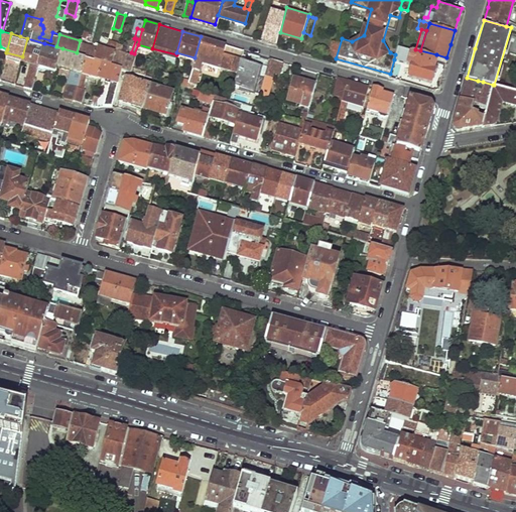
[(188,79),(187,85),(189,86),(191,83),(195,84),(201,61),(219,66),(222,56),(239,60),(240,57),(243,48),(201,36),(195,57),(188,79)]
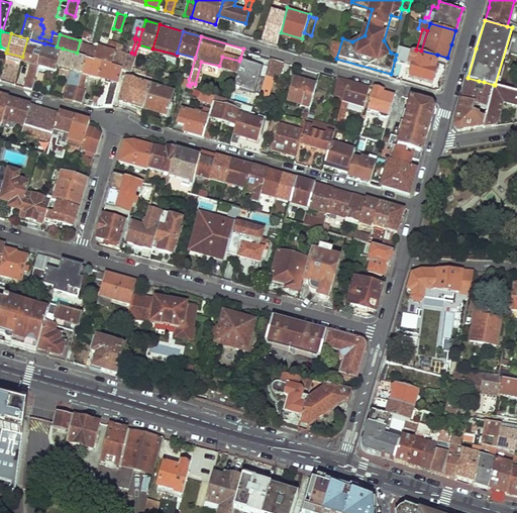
[(97,45),(93,58),(103,61),(111,63),(115,50),(118,40),(108,37),(105,47),(103,47),(104,42),(98,40),(97,45)]
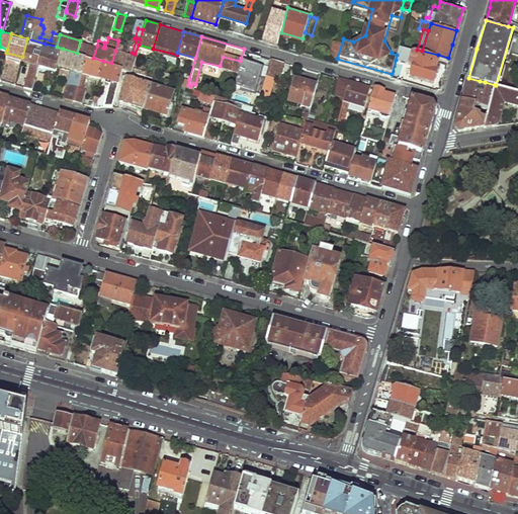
[(27,38),(22,57),(31,60),(24,83),(33,86),(38,65),(45,44),(27,38)]
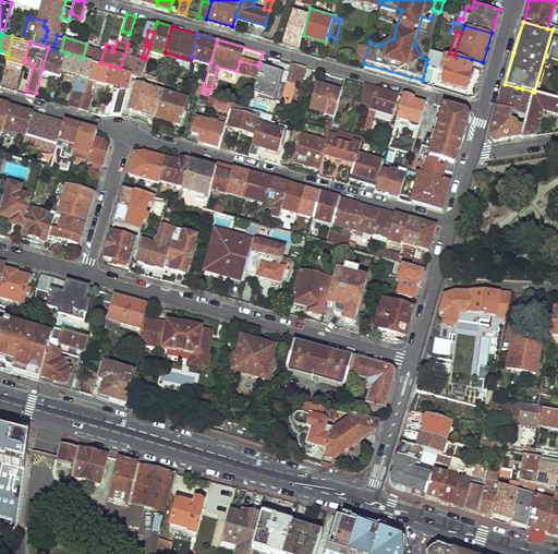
[(86,44),(83,57),(93,60),(100,62),(105,49),(86,44)]
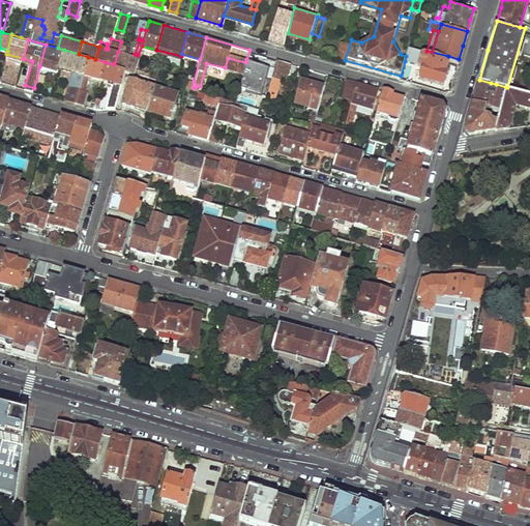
[(118,52),(114,64),(126,68),(134,70),(136,66),(138,55),(135,54),(123,51),(126,44),(121,41),(118,52)]
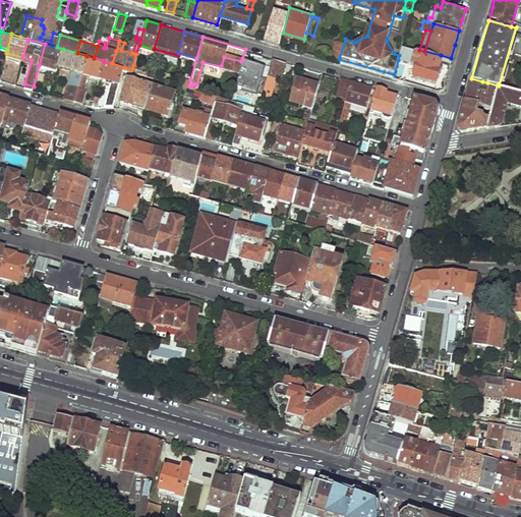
[(45,44),(39,65),(42,66),(43,67),(47,66),(49,64),(54,66),(52,76),(55,76),(58,63),(63,49),(57,47),(45,44)]
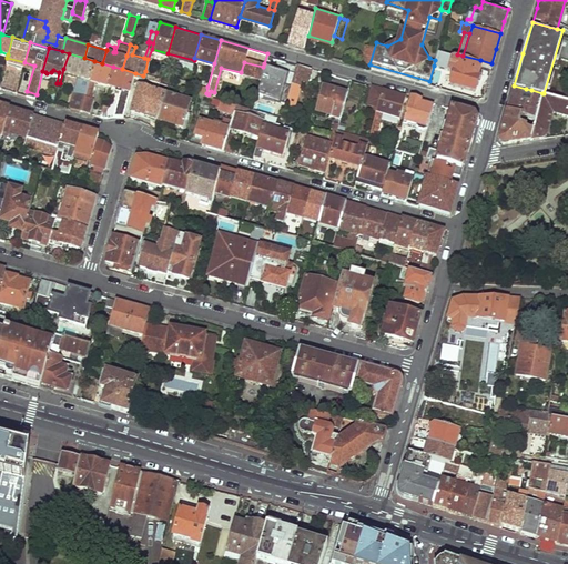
[(69,53),(63,69),(89,77),(94,61),(84,58),(69,53)]
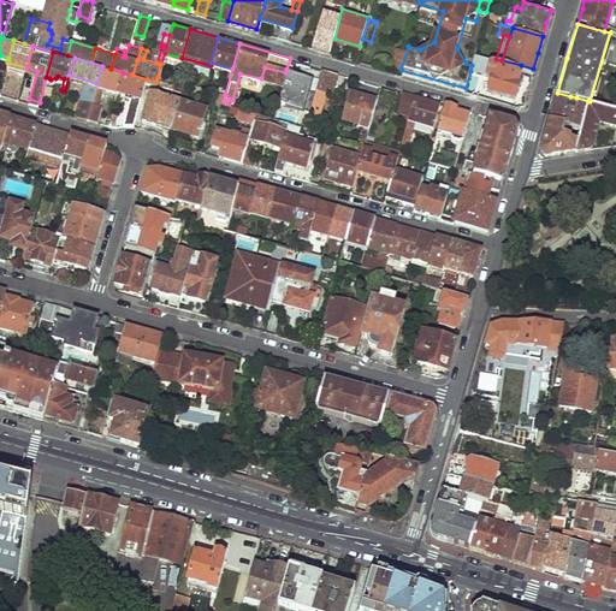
[(492,70),(487,85),(515,92),(520,76),(519,76),(521,65),(502,60),(496,59),(491,58),(489,69),(492,70)]
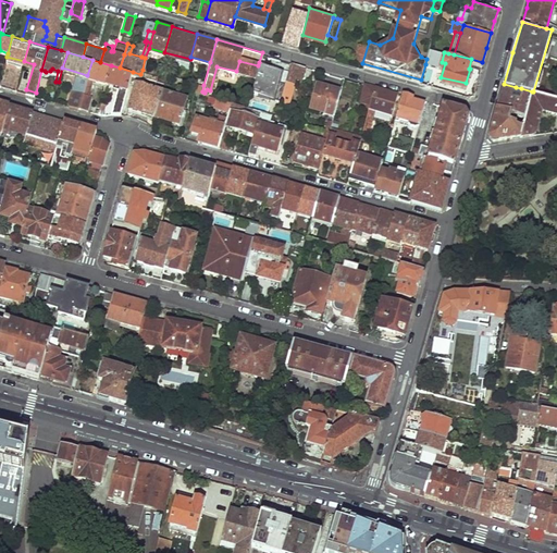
[(556,53),(552,53),(547,69),(556,70),(556,53)]
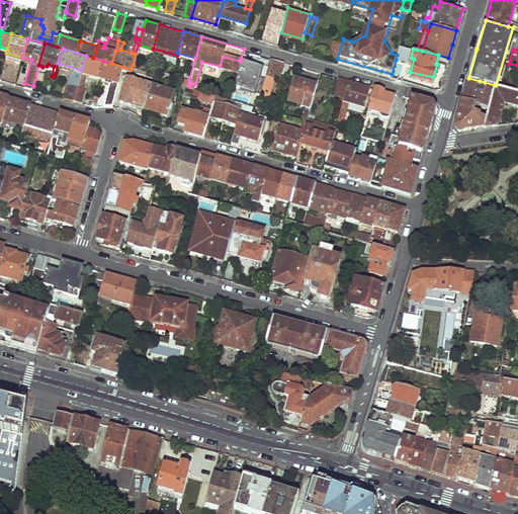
[(81,70),(74,97),(82,99),(86,86),(84,86),(88,72),(99,75),(103,61),(93,58),(86,56),(81,70)]
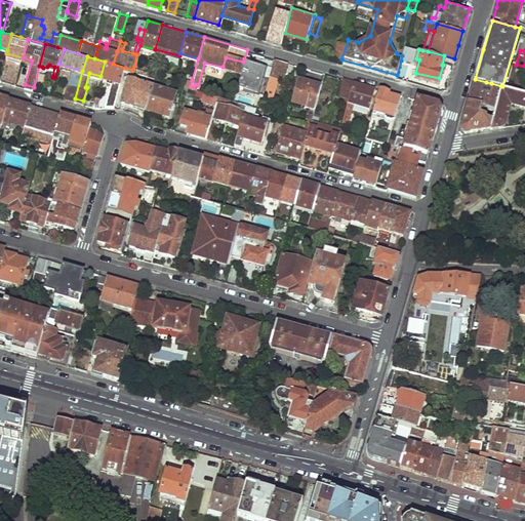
[(275,57),(270,73),(283,77),(287,61),(275,57)]
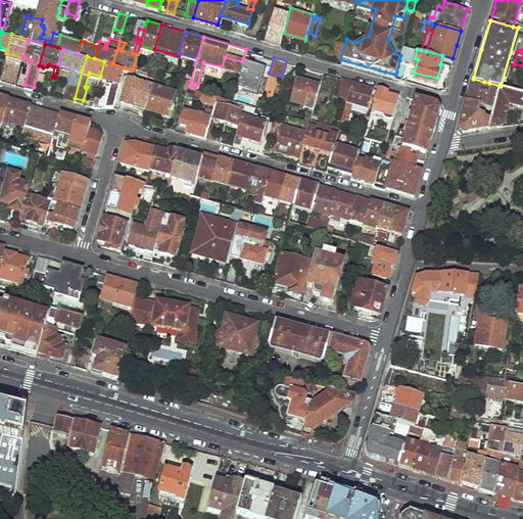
[(242,61),(236,84),(255,89),(264,64),(243,58),(242,61)]
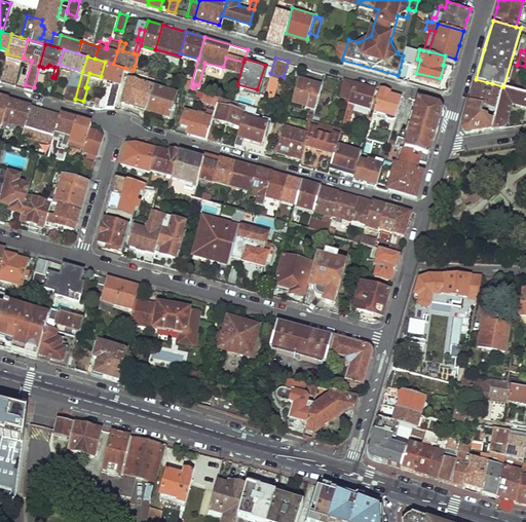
[(398,75),(405,78),(409,63),(402,61),(398,75)]
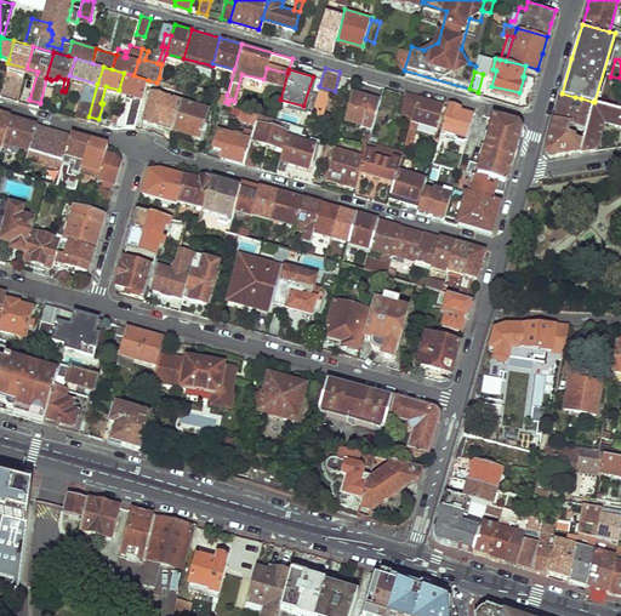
[(124,73),(119,90),(135,95),(135,98),(131,100),(124,124),(135,124),(148,80),(134,75),(124,73)]
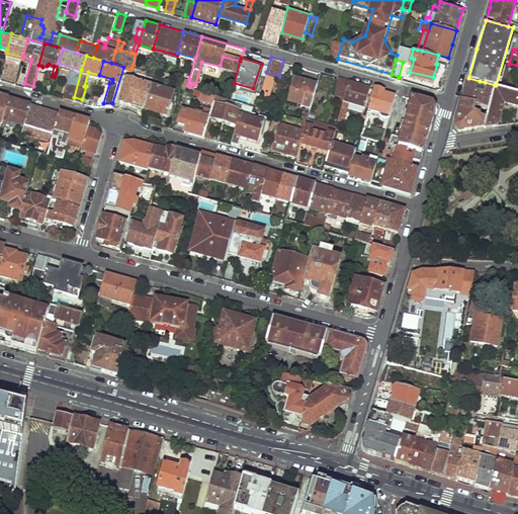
[(131,69),(145,73),(146,69),(133,65),(131,69)]
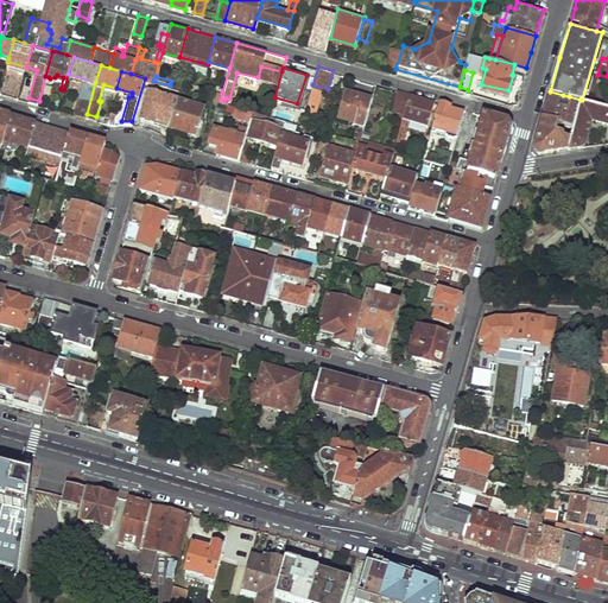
[(149,89),(141,118),(154,121),(156,118),(170,120),(176,100),(177,96),(149,89)]
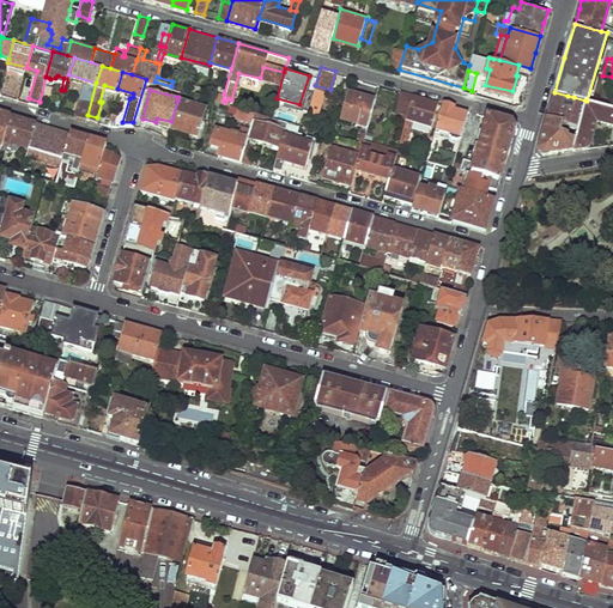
[(349,90),(341,115),(368,122),(375,93),(363,91),(362,93),(349,90)]
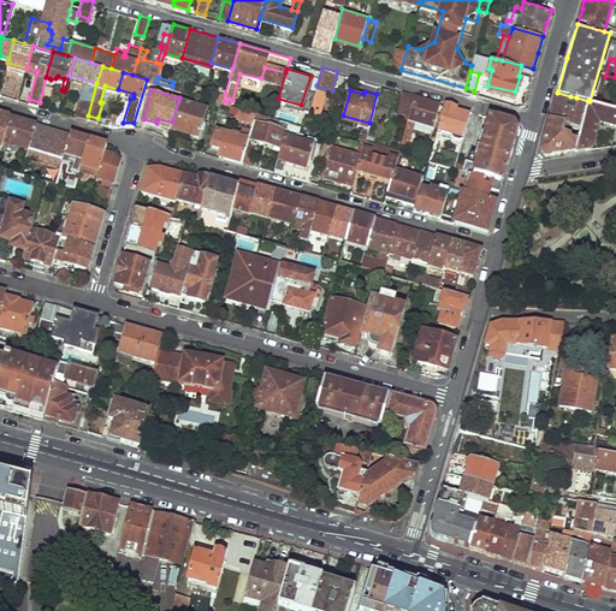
[(404,90),(400,108),(407,111),(410,111),(415,94),(404,90)]
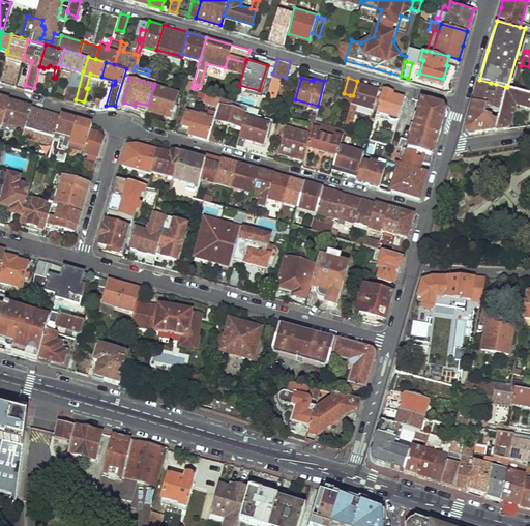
[(470,132),(496,127),(506,87),(496,84),(494,91),(489,90),(491,83),(479,80),(472,105),(466,127),(470,132)]
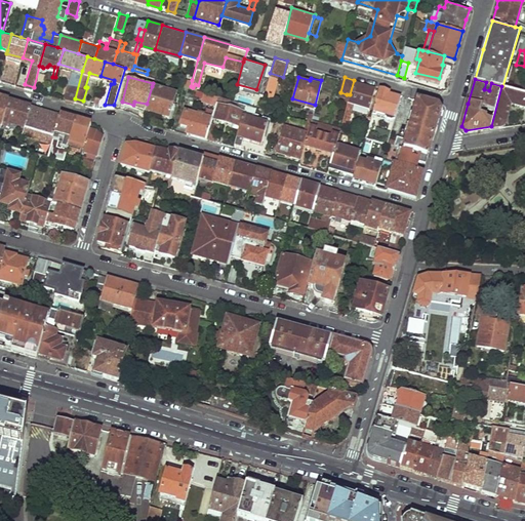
[(348,103),(345,114),(351,115),(355,101),(370,105),(375,86),(354,80),(350,94),(348,103)]
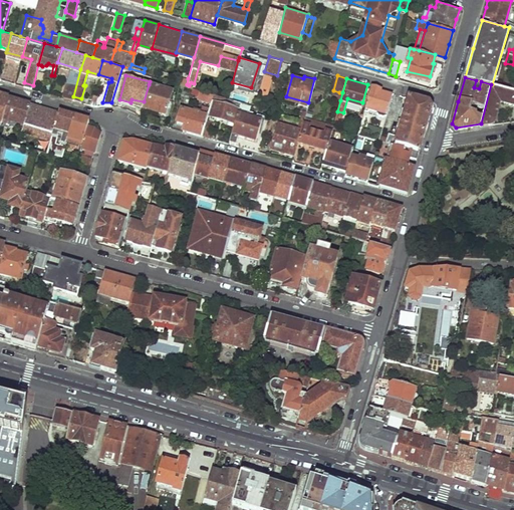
[(144,101),(142,108),(165,114),(167,106),(169,106),(171,100),(169,100),(171,91),(149,84),(144,101)]
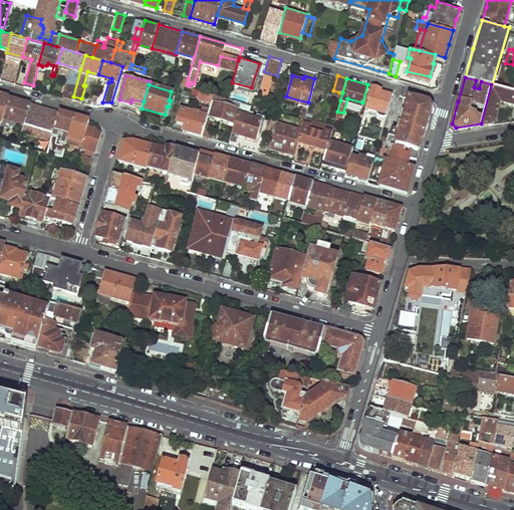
[(365,106),(364,108),(368,110),(369,107),(373,109),(375,111),(381,113),(383,111),(387,112),(392,93),(380,89),(380,87),(370,84),(365,106)]
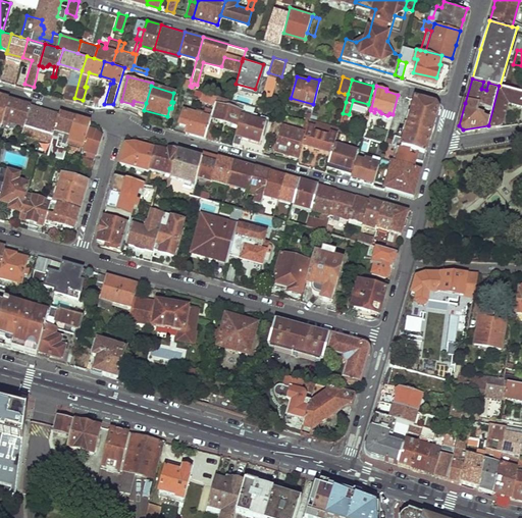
[(499,86),(488,125),(502,123),(507,105),(510,102),(521,104),(521,91),(500,86),(499,86)]
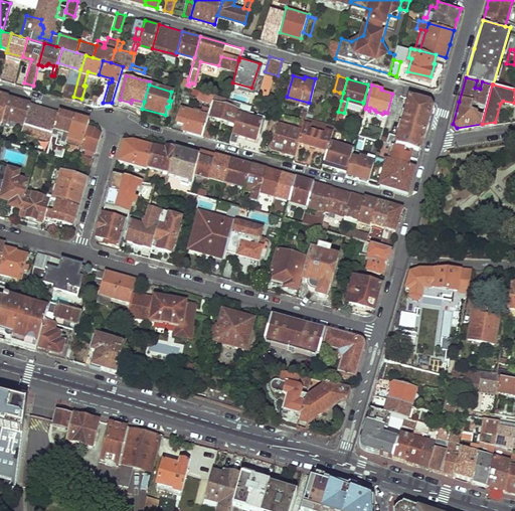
[(197,94),(197,97),(210,101),(213,93),(192,87),(190,91),(197,94)]
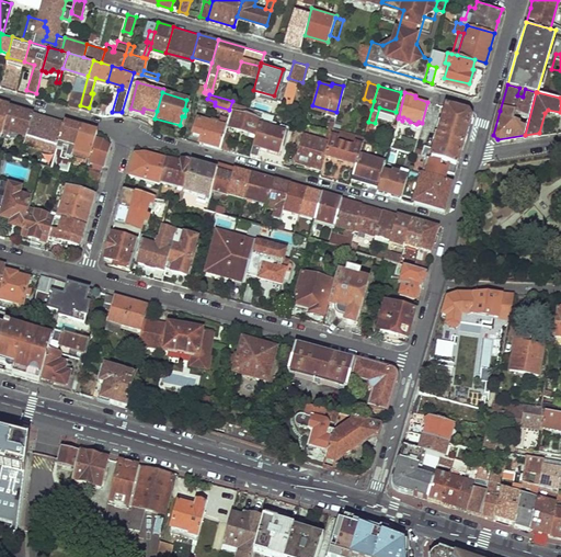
[(0,100),(0,135),(1,136),(2,133),(10,103),(0,100)]
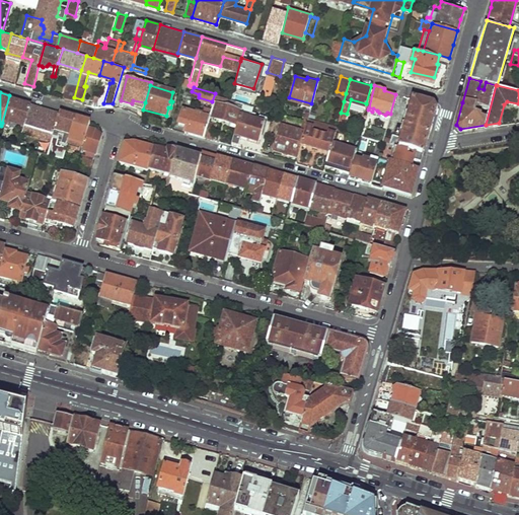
[(234,106),(223,103),(225,96),(215,93),(212,101),(211,108),(210,115),(236,123),(239,112),(240,108),(242,101),(236,99),(234,106)]
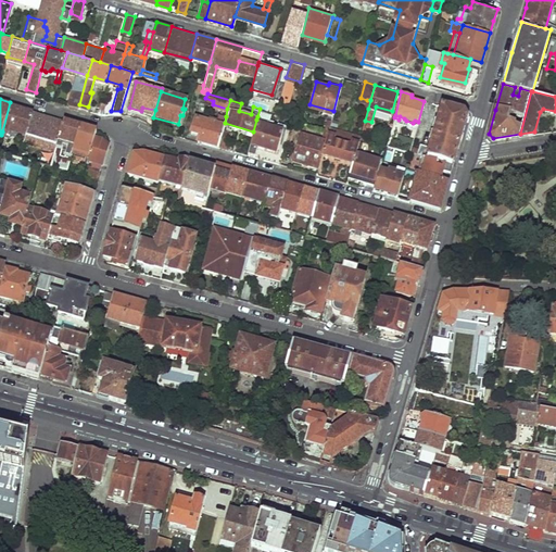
[(32,109),(10,102),(2,132),(11,134),(13,128),(26,132),(32,109)]
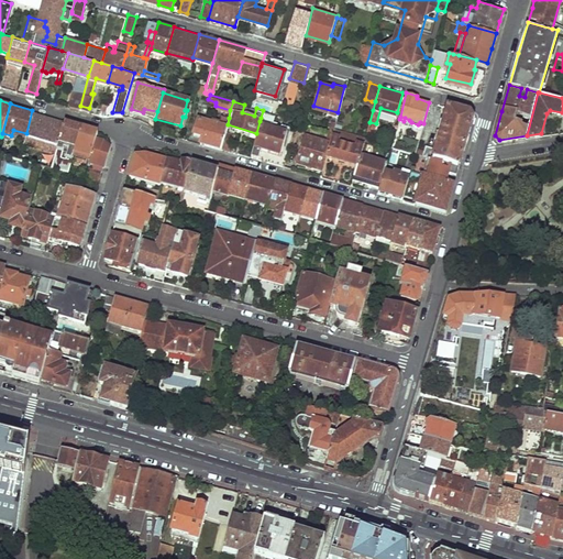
[(416,151),(429,155),(459,164),(465,140),(472,114),(468,109),(449,105),(437,145),(427,142),(424,148),(417,146),(416,151)]
